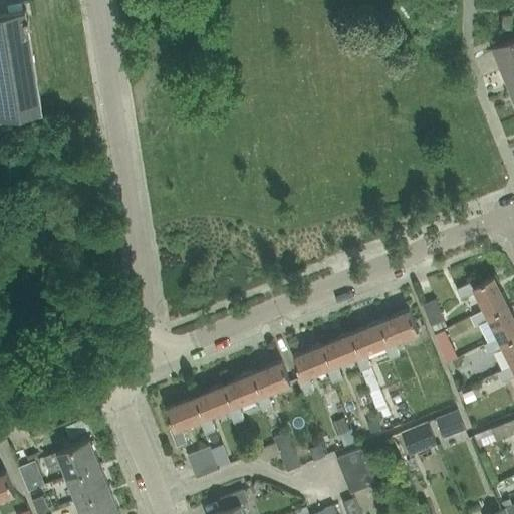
[(0,118),(42,112),(25,10),(25,9),(0,13),(0,118)]
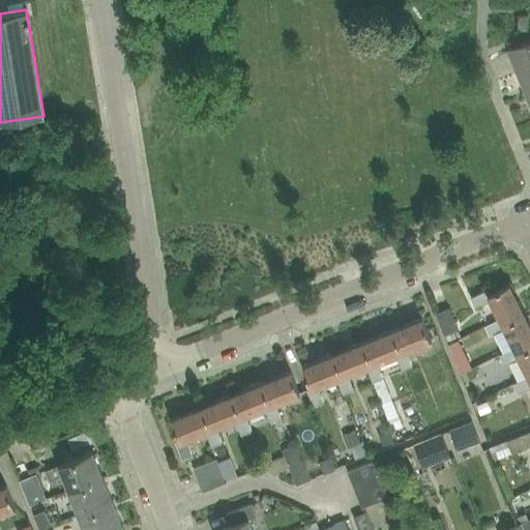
[(518,30),(528,30),(527,15),(517,15),(518,30)]
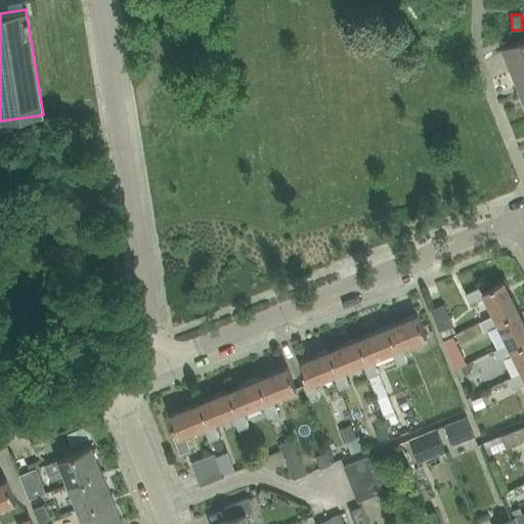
[(523,67),(523,39),(500,49),(511,73),(523,67)]
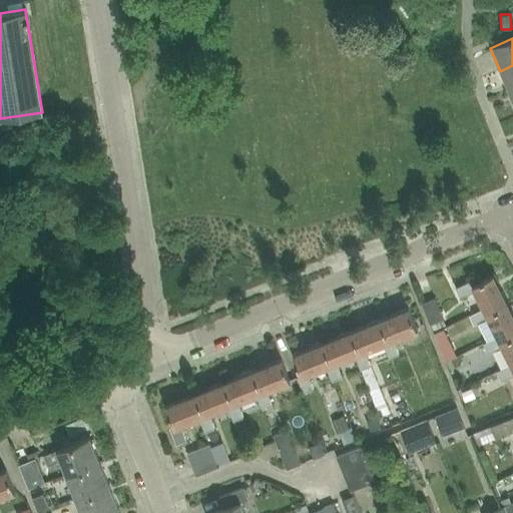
[(508,93),(512,90),(512,65),(500,71),(508,93)]
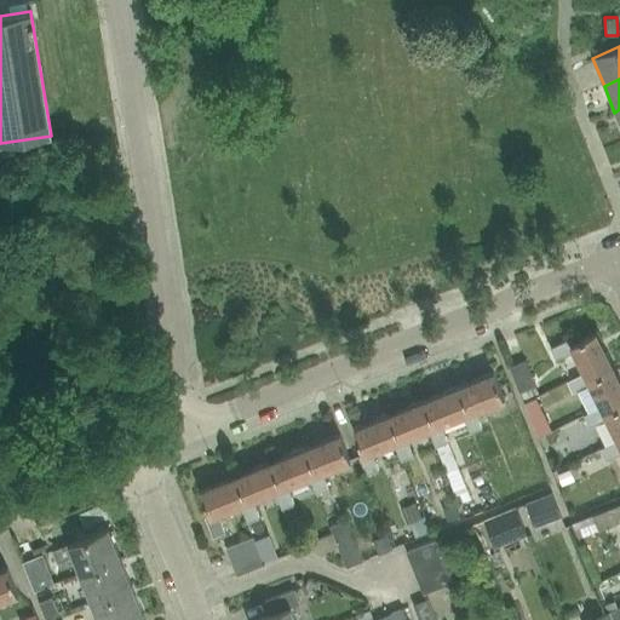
[(586,378),(612,366),(595,331),(570,344),(568,339),(550,349),(556,360),(574,351),(585,373),(586,378)]
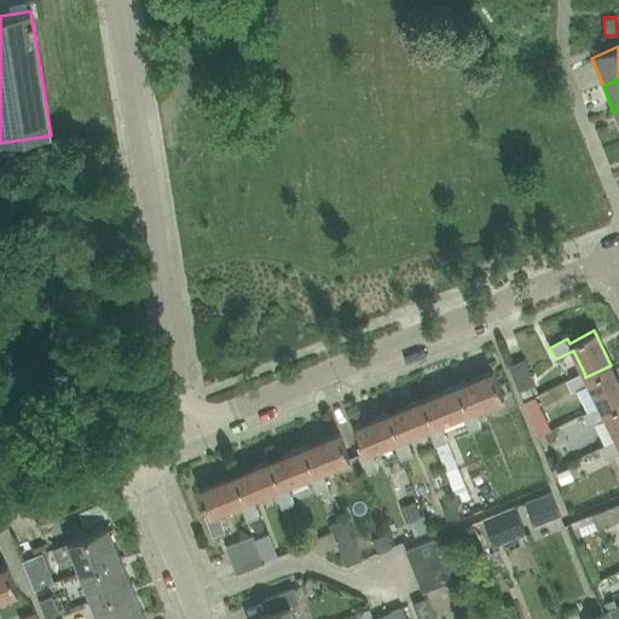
[(524,359),(508,365),(519,391),(534,385),(524,359)]
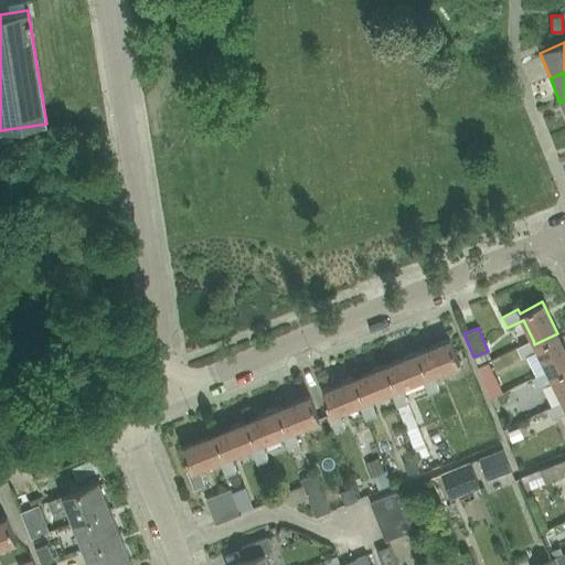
[(550,374),(564,366),(564,350),(557,333),(534,344),(533,340),(516,348),(522,359),(537,350),(547,370),(550,374)]
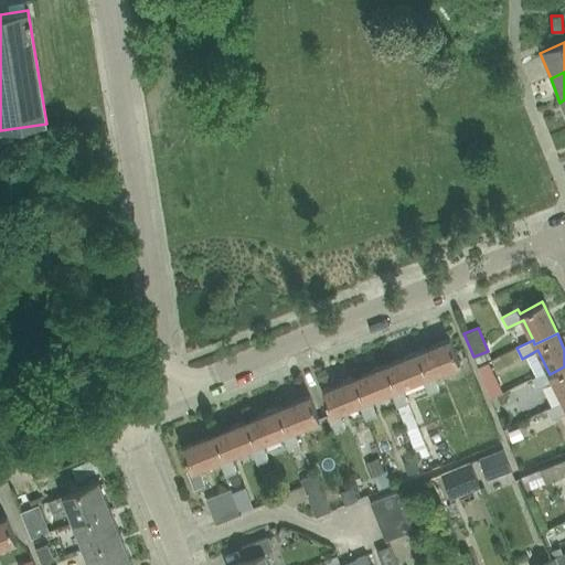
[(433,373),(458,363),(448,340),(417,352),(427,376),(422,377),(428,395),(439,390),(433,373)]
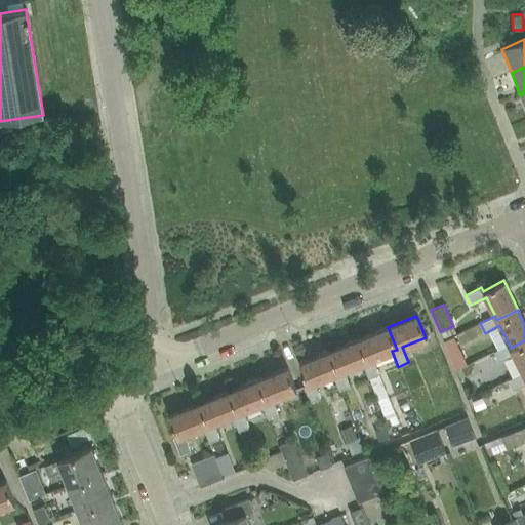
[(372,359),(392,351),(397,350),(388,327),(359,339),(367,361),(362,363),(369,378),(379,374),(372,359)]
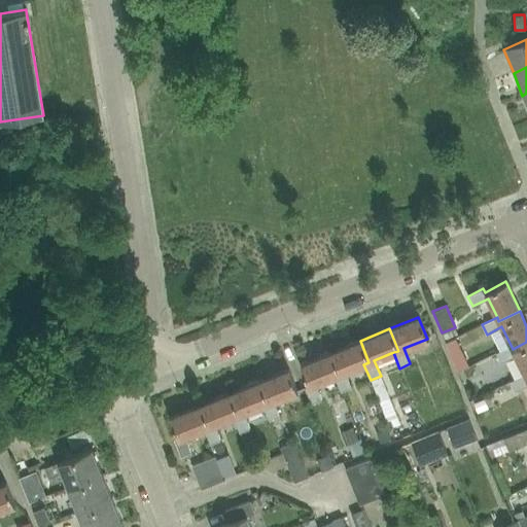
[(455,337),(443,342),(454,373),(466,367),(455,337)]
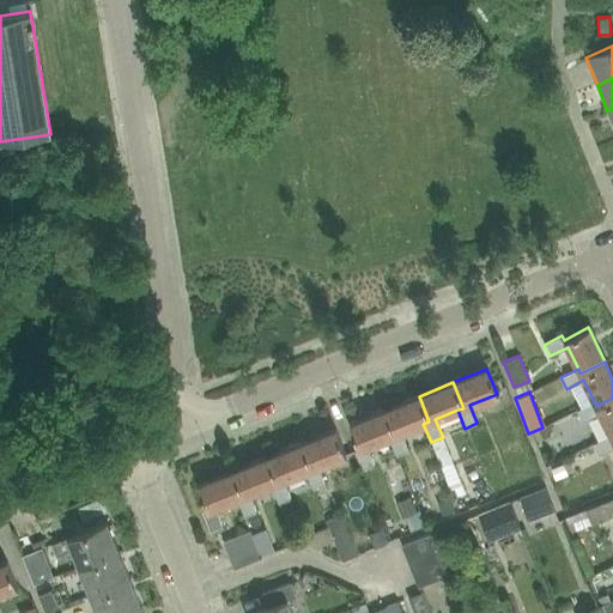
[(401,432),(423,424),(429,422),(419,396),(384,411),(395,436),(388,437),(396,456),(408,450),(401,432)]
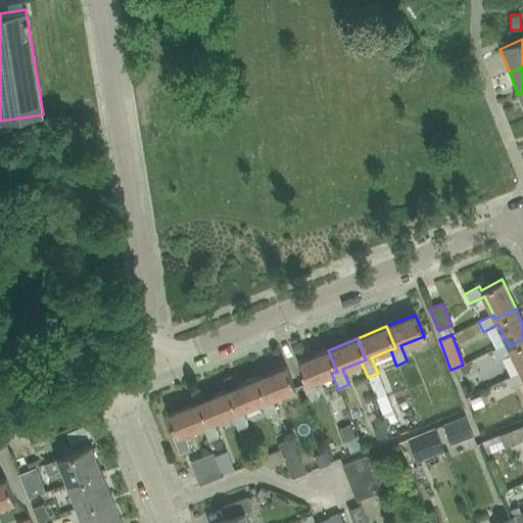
[(522,375),(522,339),(509,346),(507,342),(492,350),(496,361),(512,352),(521,371),(522,375)]
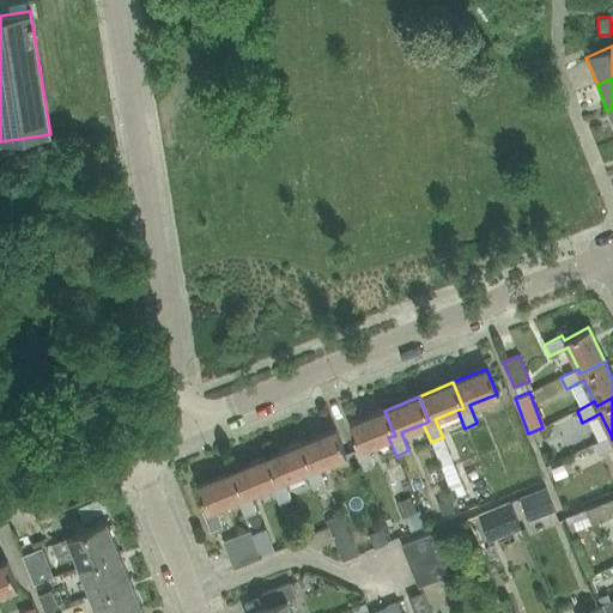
[(366,447),(388,437),(395,436),(384,411),(350,425),(360,449),(354,451),(362,469),(375,465),(366,447)]
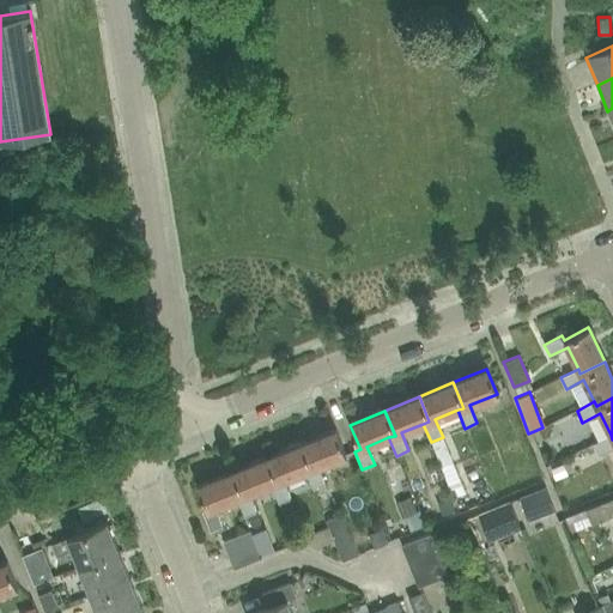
[(547,420),(554,444),(582,436),(575,413),(547,420)]
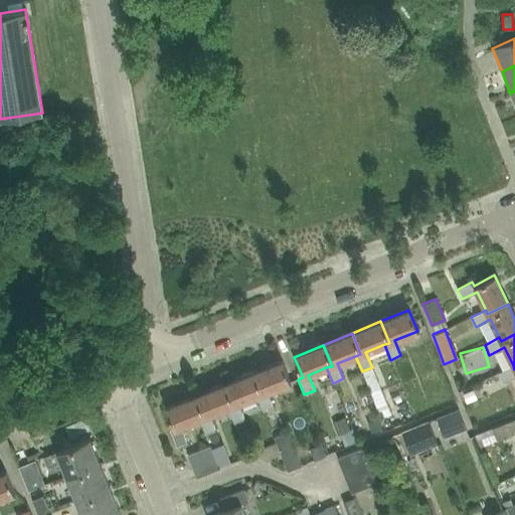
[(274,411),(273,407),(274,406),(267,391),(291,381),(282,361),(252,373),(262,394),(256,395),(264,410),(271,431),(280,426),(274,412),(274,411)]
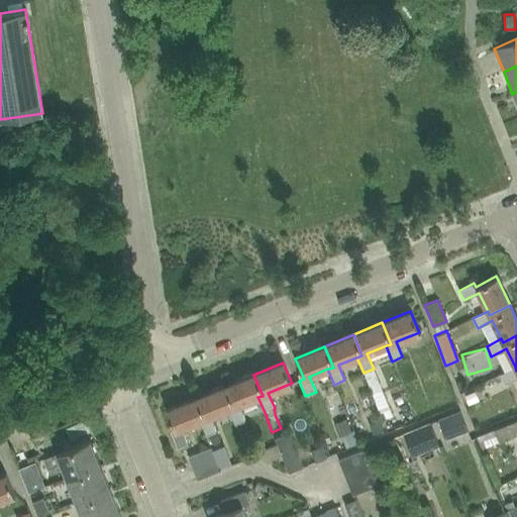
[(516,371),(515,367),(500,375),(505,384),(516,377),(516,371)]
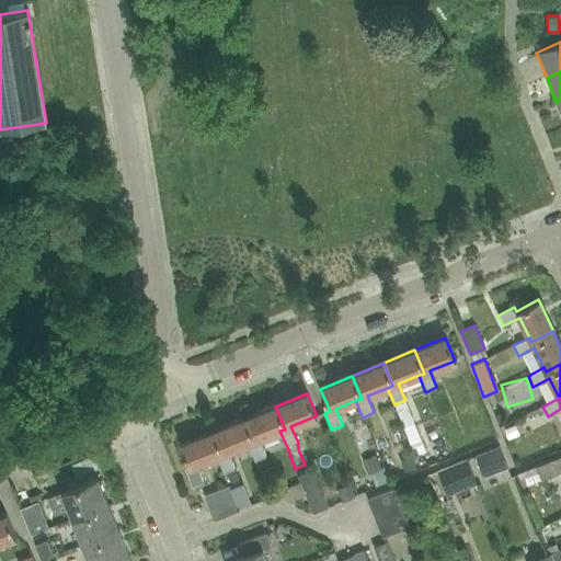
[(259,439),(279,431),(285,430),(275,407),(244,419),(253,442),(248,444),(255,460),(266,456),(259,439)]
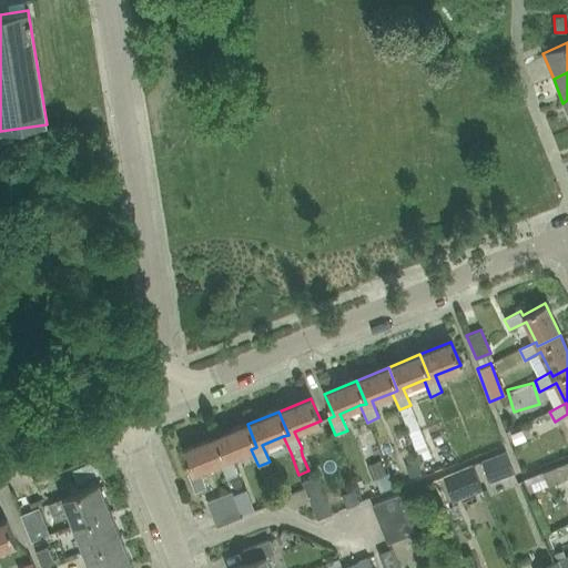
[(231,457),(251,449),(256,447),(247,424),(215,437),(225,460),(220,463),(227,479),(239,474),(231,457)]
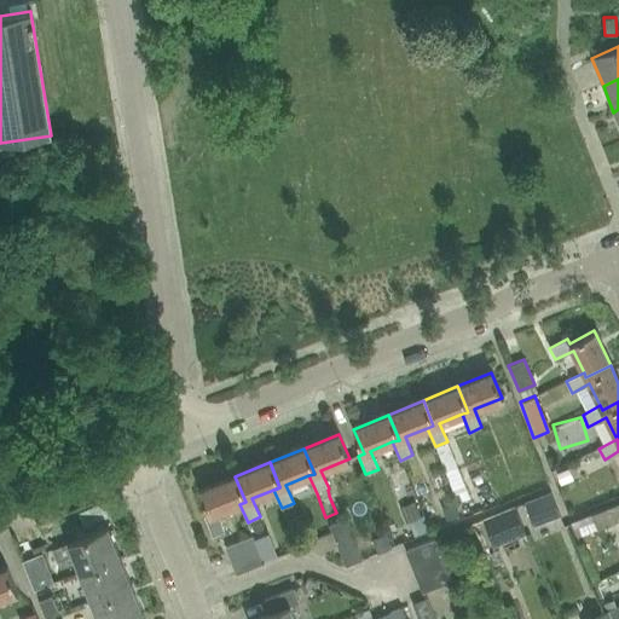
[(217,513),(239,504),(246,502),(235,476),(200,491),(210,515),(204,518),(213,536),(225,531),(217,513)]
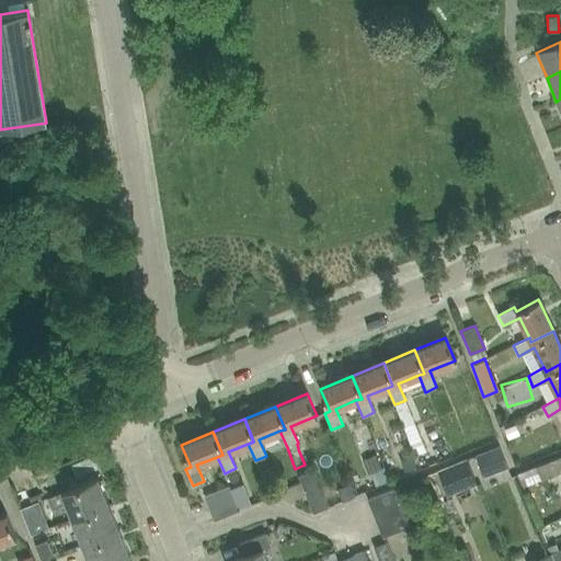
[(500,446),(477,455),(485,476),(508,467),(500,446)]
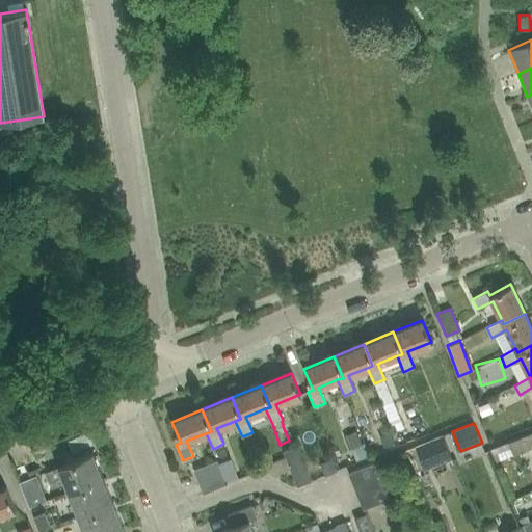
[(512,455),(531,447),(531,432),(508,443),(512,455)]
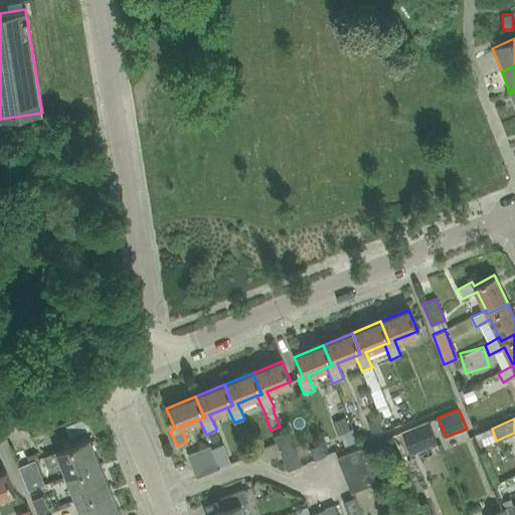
[(428,421),(403,432),(410,448),(436,438),(428,421)]
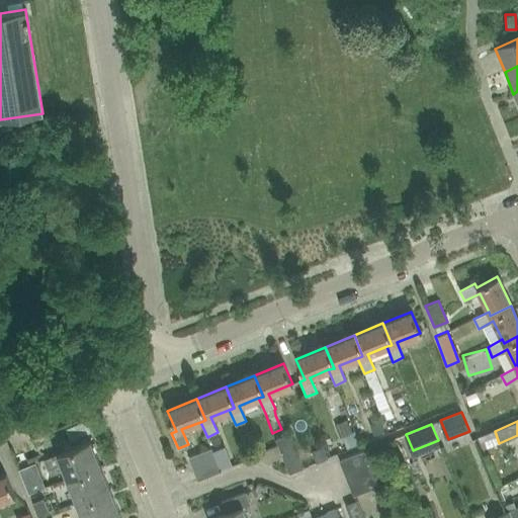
[(289,473),(304,467),(289,433),(275,439),(289,473)]
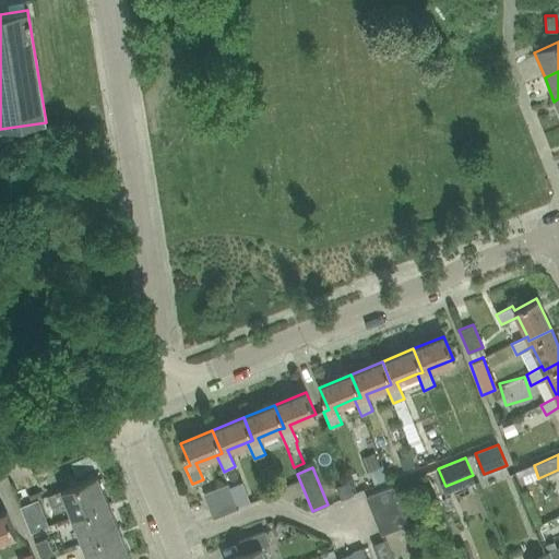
[(107,502),(96,476),(60,490),(47,496),(48,499),(51,507),(64,501),(70,516),(107,502)]
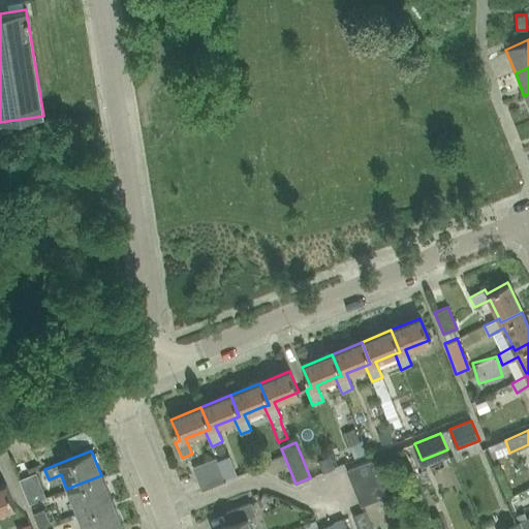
[(201,491),(225,480),(216,458),(192,467),(201,491)]
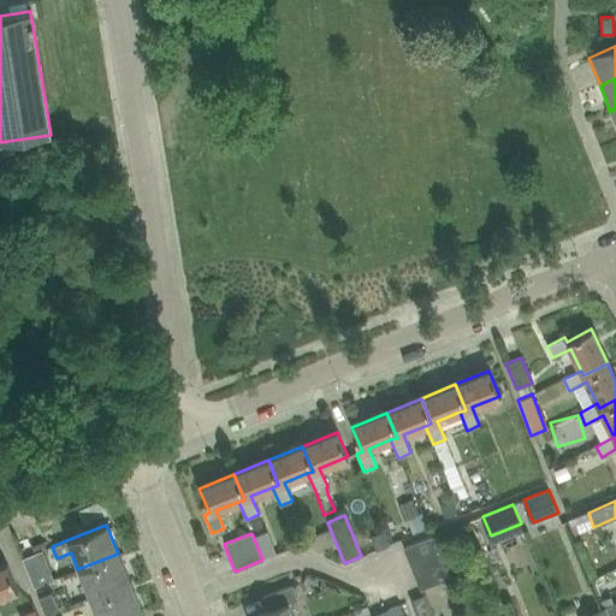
[(408,563),(438,551),(432,537),(403,549),(408,563)]
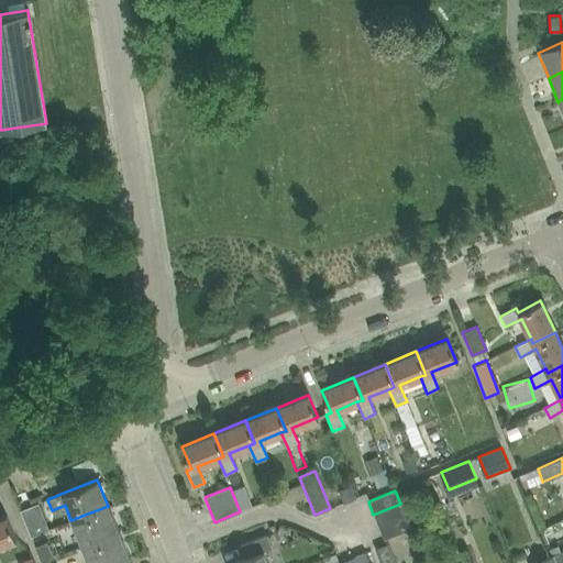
[(48,530),(40,506),(37,504),(20,510),(31,537),(48,530)]
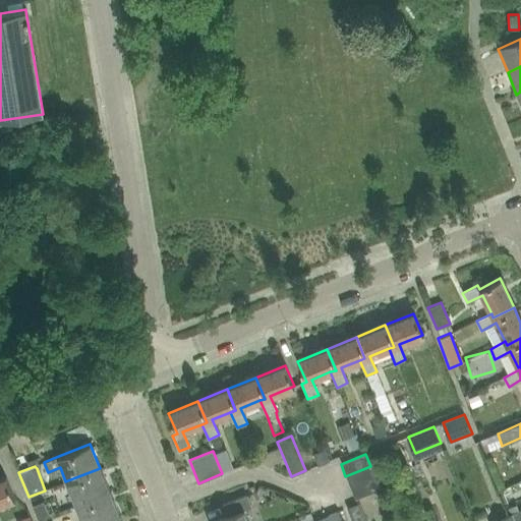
[(350,487),(374,477),(370,466),(345,476),(350,487)]
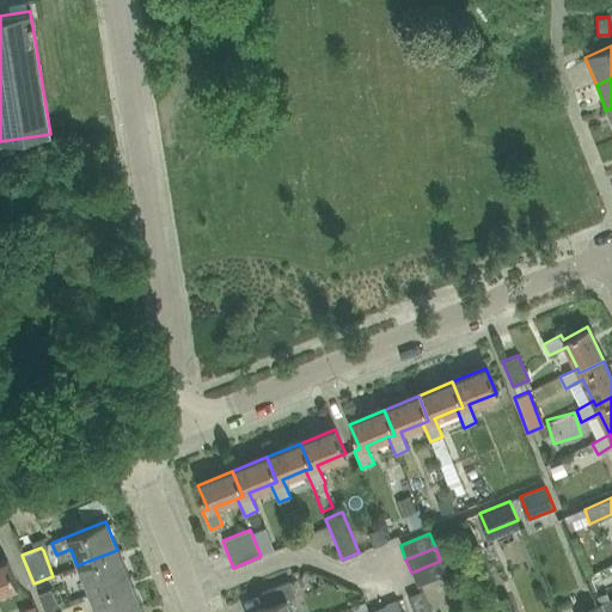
[(89,594),(128,577),(117,550),(77,565),(89,594)]
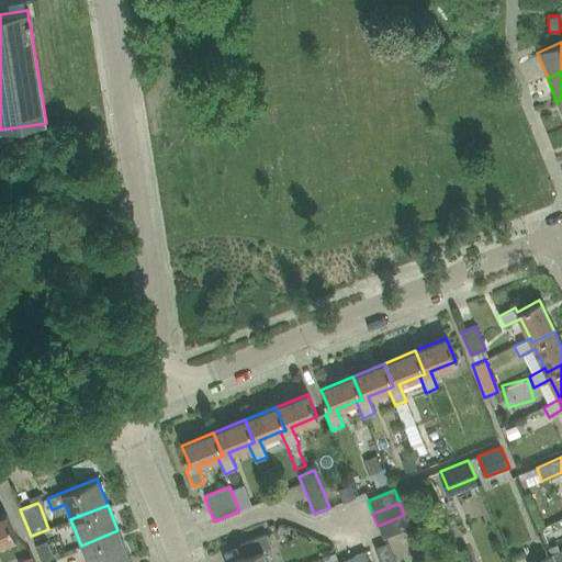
[(378,526),(383,538),(409,528),(404,515),(378,526)]
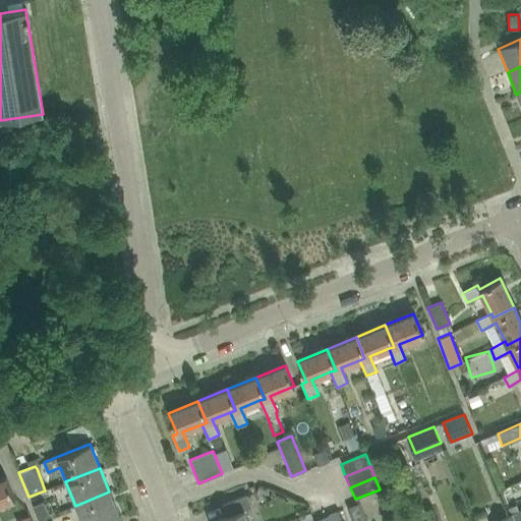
[(0,505),(9,502),(14,499),(6,478),(0,480),(0,505)]
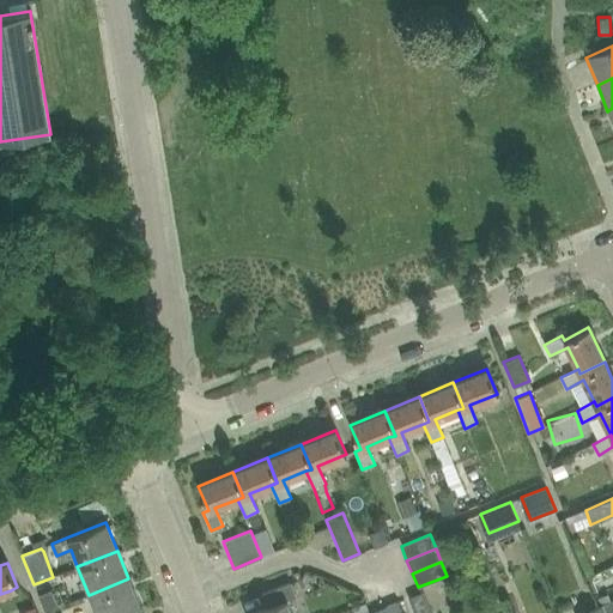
[(96,612),(122,612),(140,606),(128,578),(89,595),(96,612)]
